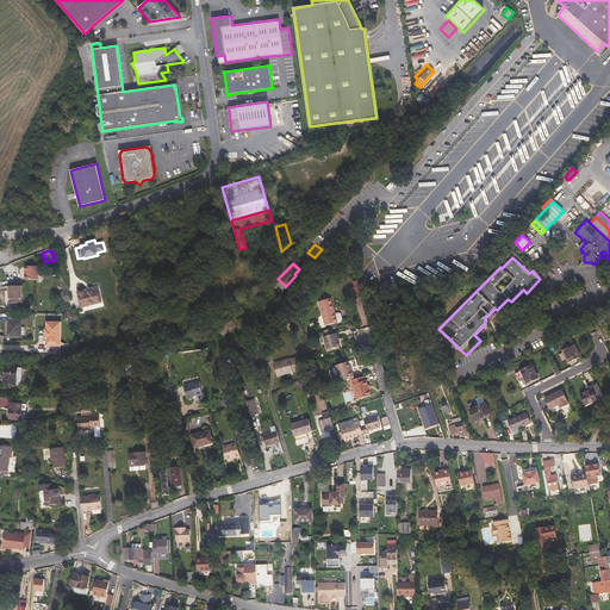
[(38,266),(25,267),(25,280),(38,280),(38,266)]
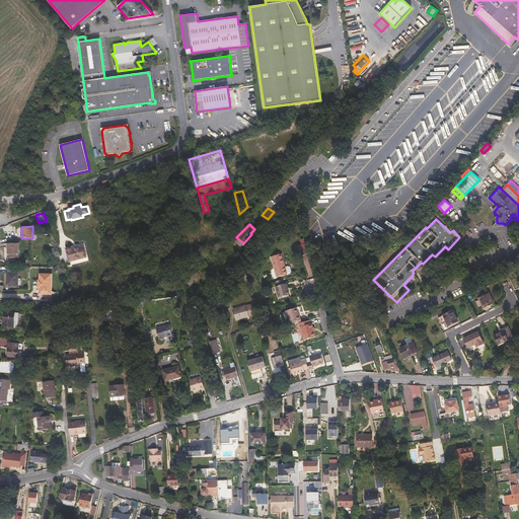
[(240,247),(243,243),(236,237),(234,240),(240,247)]
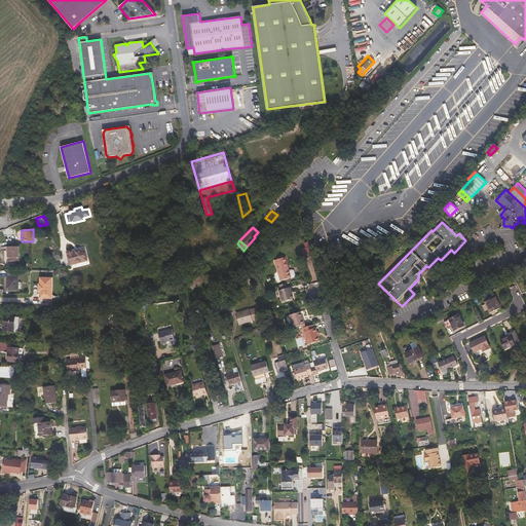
[(19,247),(7,247),(8,261),(20,261),(19,247)]
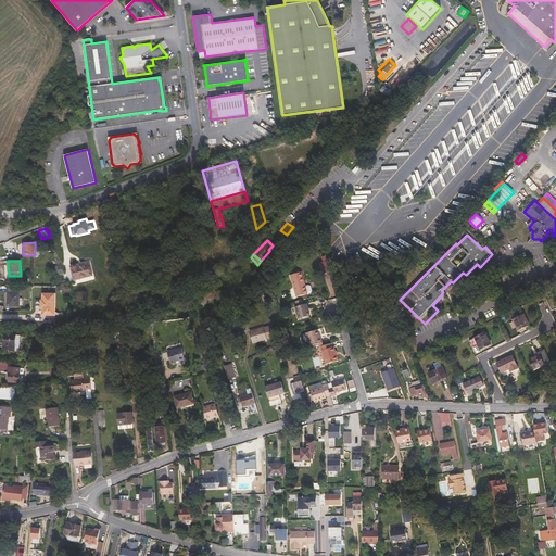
[(331,272),(328,261),(327,261),(324,262),(319,263),(323,274),(331,272)]
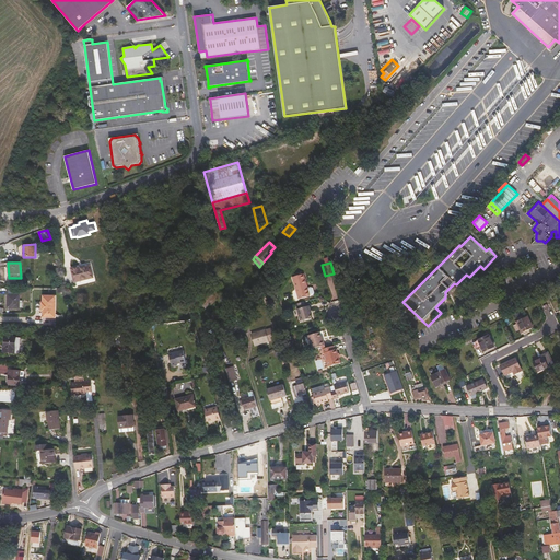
[(93,278),(90,265),(80,268),(80,266),(71,268),(74,282),(93,278)]
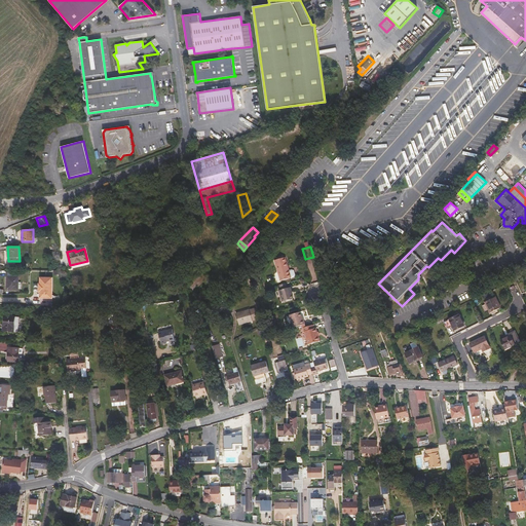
[(280,280),(291,277),(289,270),(285,257),(274,260),(280,280)]
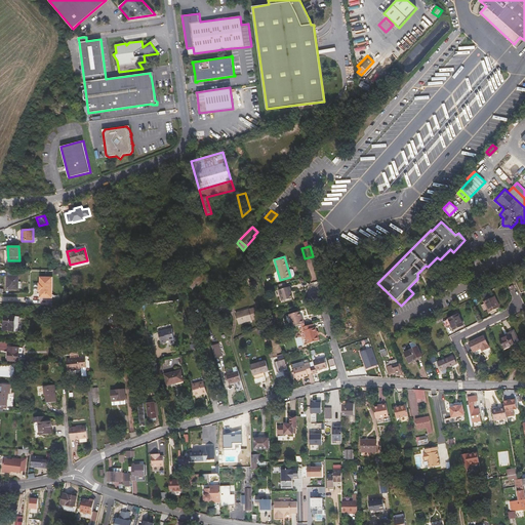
[(18,288),(18,282),(18,273),(7,273),(7,289),(18,290),(18,288)]
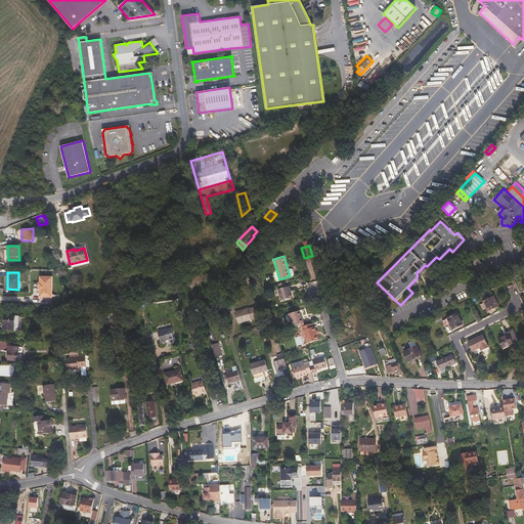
[(203,277),(198,273),(187,285),(191,289),(203,277)]
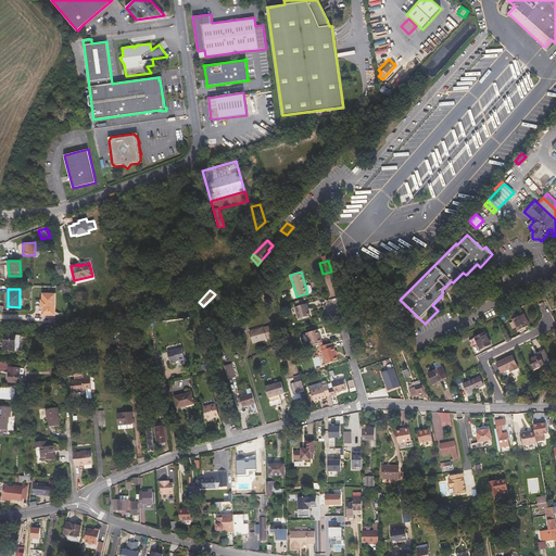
[(40,310),(41,310),(41,316),(54,317),(55,294),(42,294),(41,301),(40,301),(40,310)]
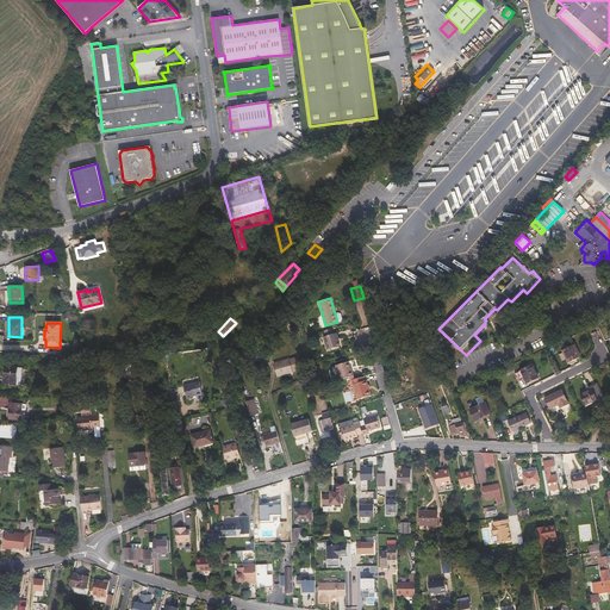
[(338,338),(340,338),(337,332),(335,334),(332,328),(325,330),(327,336),(324,337),(328,349),(340,346),(340,343),(338,338)]
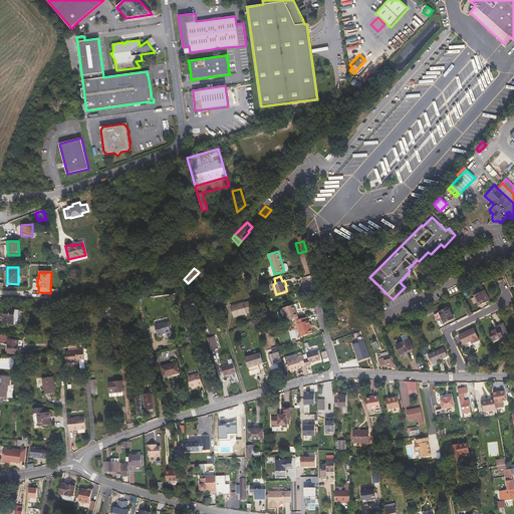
[(479,306),(485,302),(489,301),(484,290),(474,295),(479,306)]
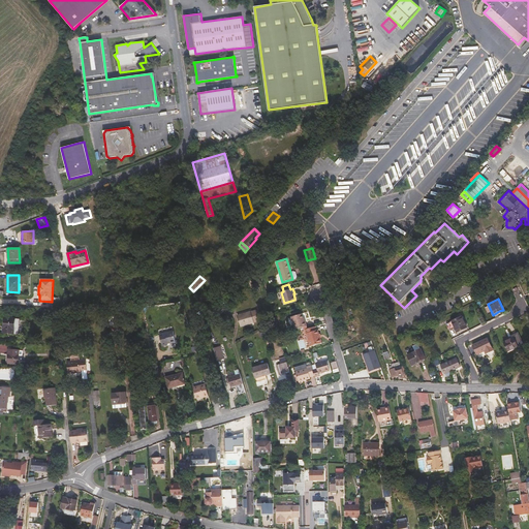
[(500,313),(499,311),(493,315),(488,304),(487,305),(492,316),(500,313)]
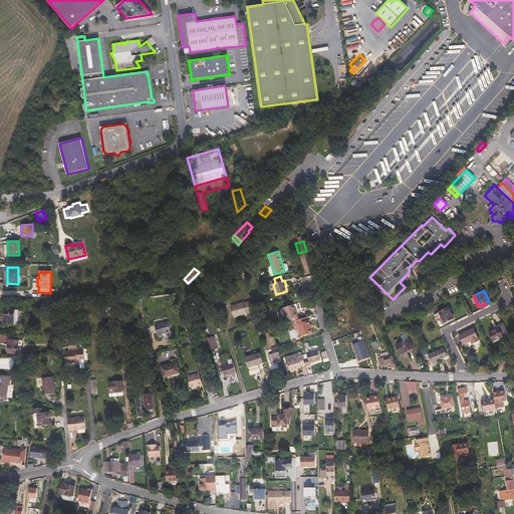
[(249,301),(230,306),(234,317),(253,312),(249,301)]
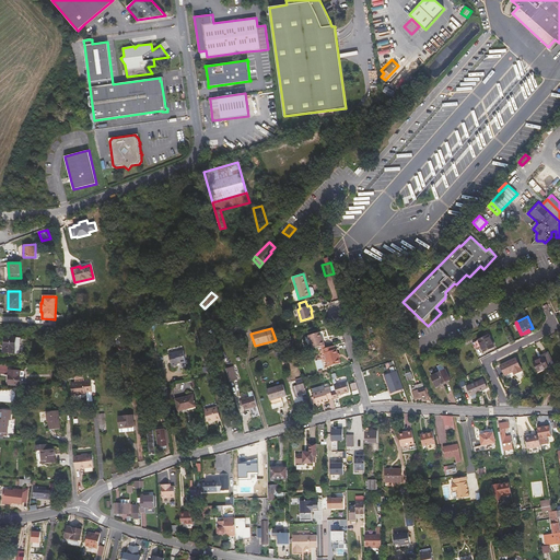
[(319,331),(308,335),(312,348),(321,346),(325,345),(323,339),(322,340),(322,337),(319,331)]
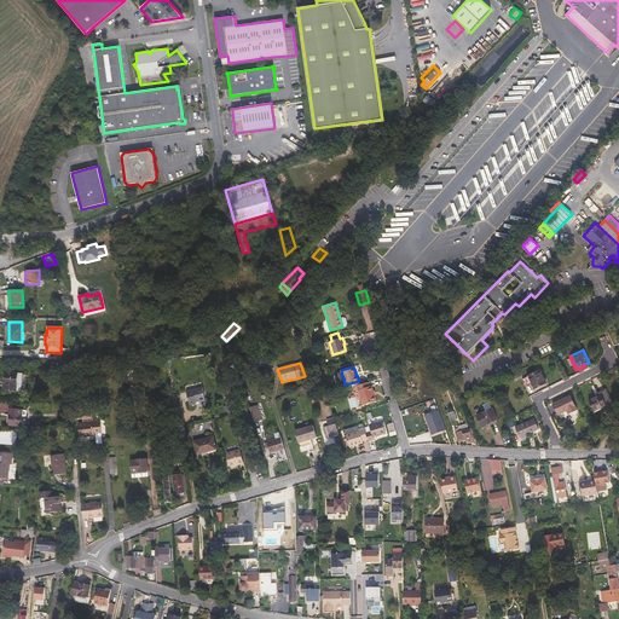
[(530,376),(528,376),(534,388),(542,385),(547,383),(541,370),(530,376)]
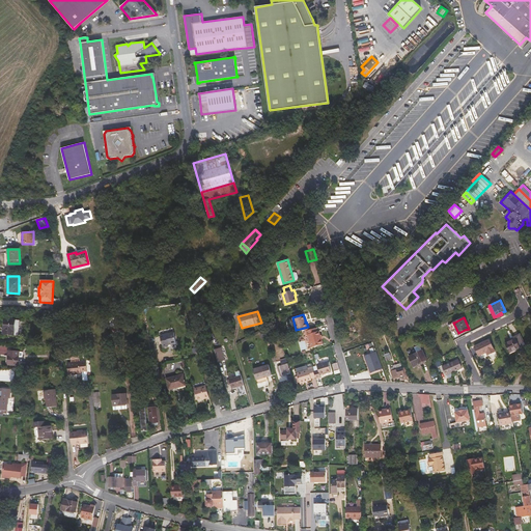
[(19,320),(4,318),(3,334),(18,335),(19,320)]
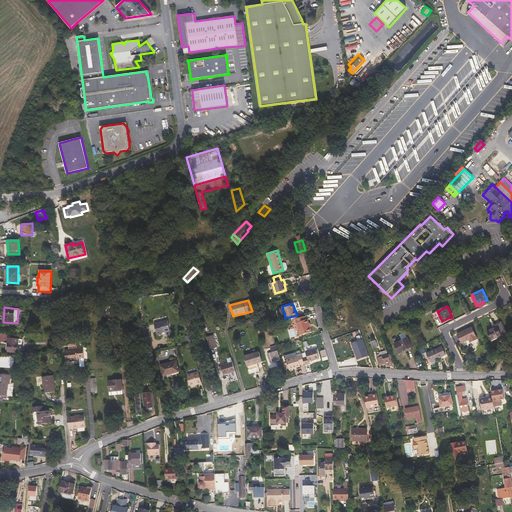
[(114,320),(114,309),(106,309),(107,321),(114,320)]
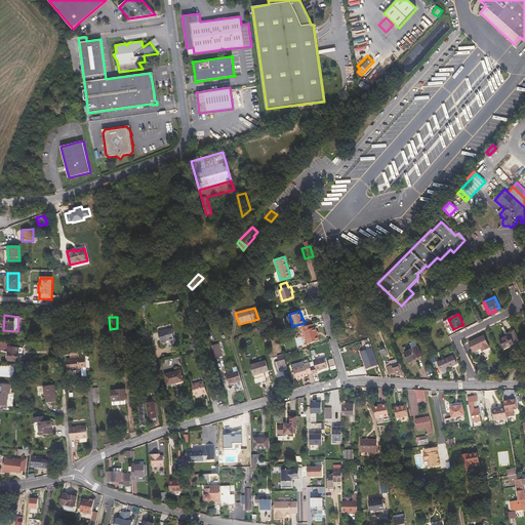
[(460,328),(459,326),(453,329),(448,319),(447,319),(453,331),(460,328)]
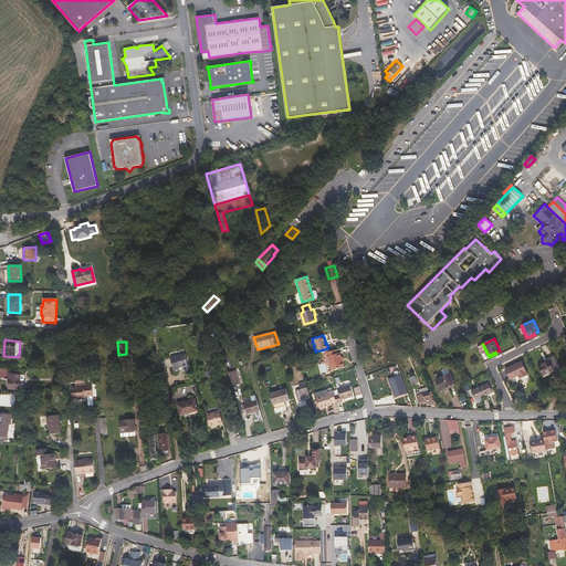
[(339,353),(338,349),(329,352),(328,348),(324,349),(326,357),(327,357),(332,370),(344,367),(343,362),(342,357),(341,353),(339,353)]
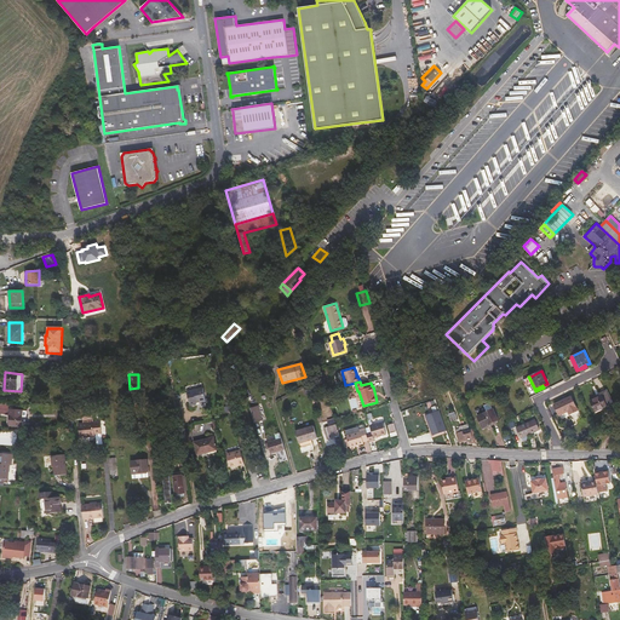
[(190,406),(197,405),(196,403),(200,402),(200,405),(206,403),(204,388),(187,391),(190,406)]
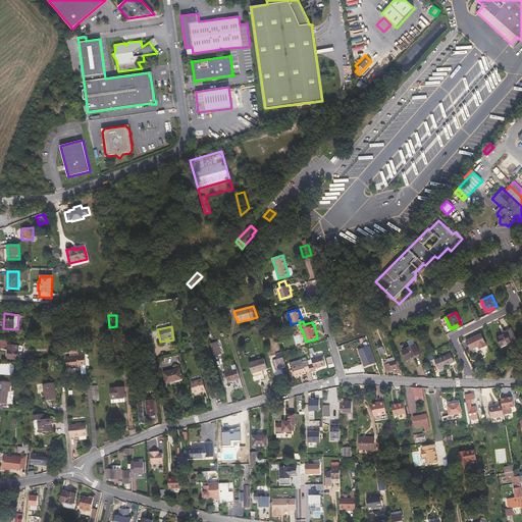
[(514,336),(511,328),(504,332),(505,334),(497,337),(501,347),(512,342),(510,338),(514,336)]
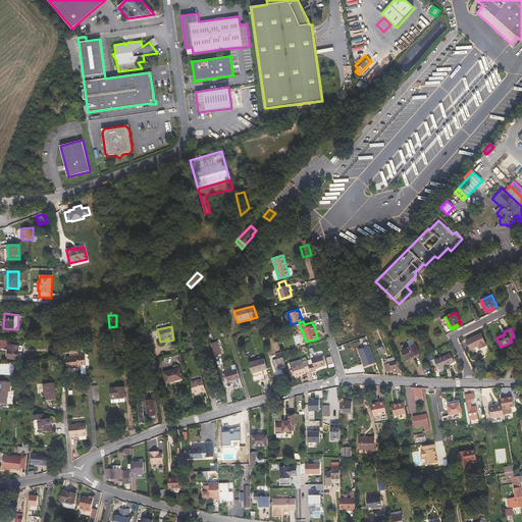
[(479,349),(486,346),(481,334),(466,341),(471,350),(478,346),(479,349)]
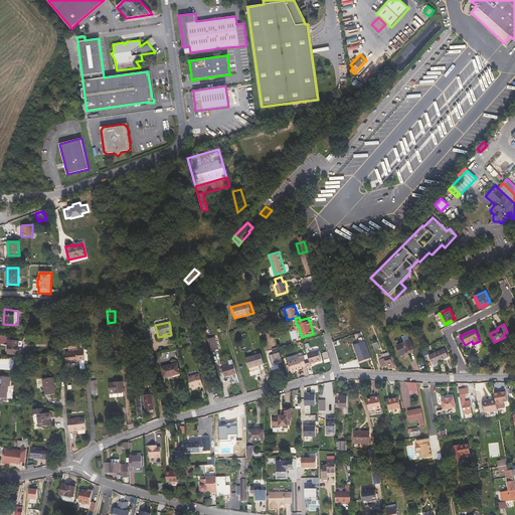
[(207,339),(211,351),(218,349),(214,337),(207,339)]
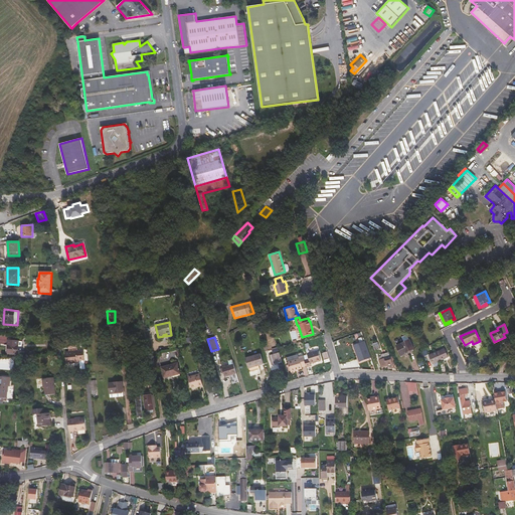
[(396,344),(400,354),(406,352),(405,351),(413,348),(410,339),(396,344)]
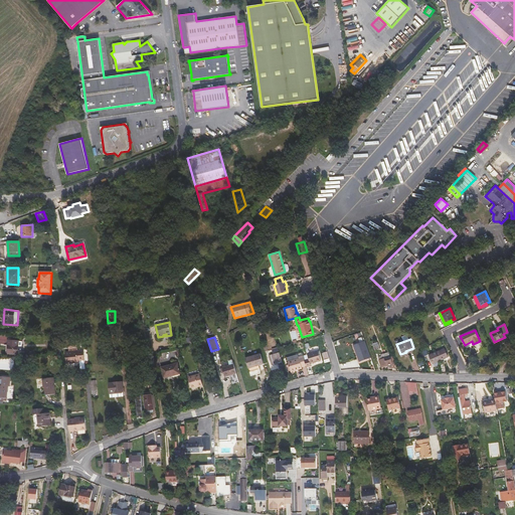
[(8,345),(7,354),(18,355),(18,354),(19,341),(8,340),(8,345)]
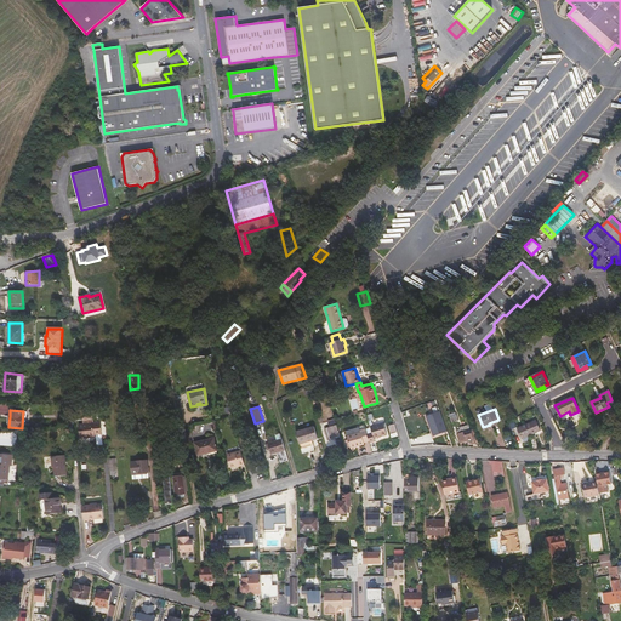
[(440,411),(426,416),(433,437),(448,432),(440,411)]
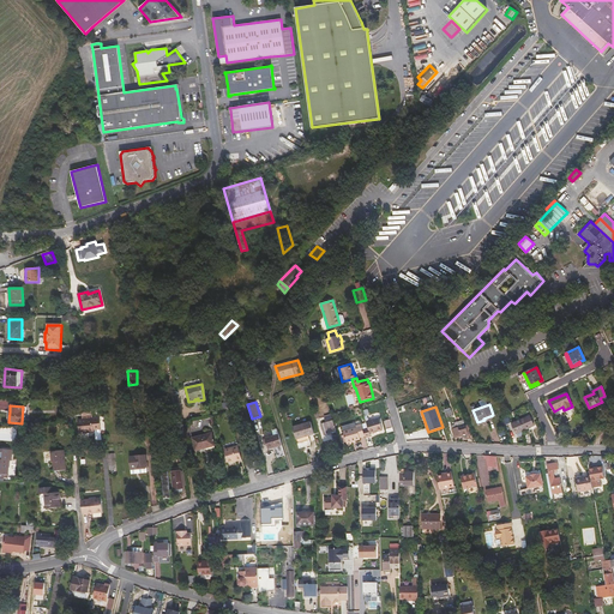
[(79,434),(94,433),(94,431),(101,429),(100,417),(78,420),(79,434)]
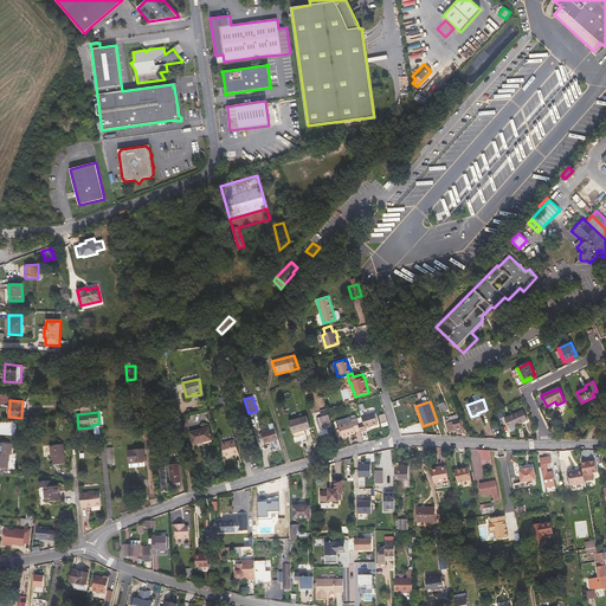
[(360,432),(366,431),(366,429),(378,424),(374,412),(361,417),(362,418),(363,421),(358,424),(360,431),(360,432)]
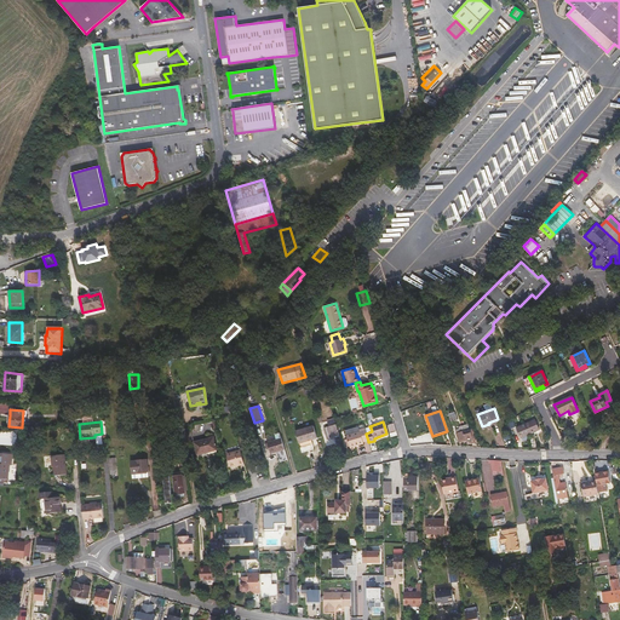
[(521,426),(526,436),(537,431),(532,422),(521,426)]
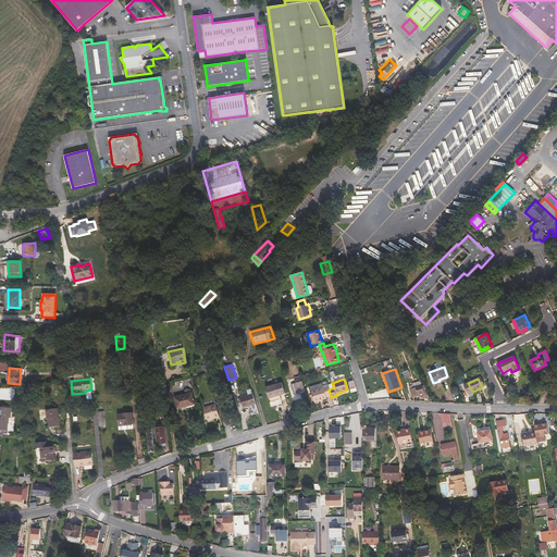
[(302,398),(307,397),(301,381),(291,384),(294,395),(301,393),(302,398)]
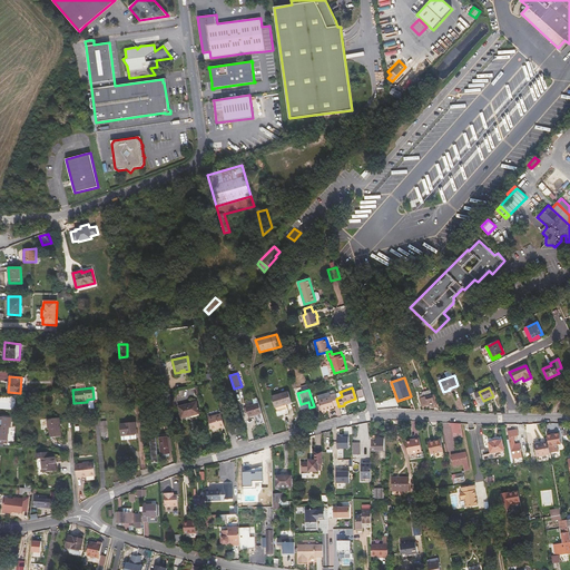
[(275,409),(292,403),(288,391),(272,396),(275,409)]
